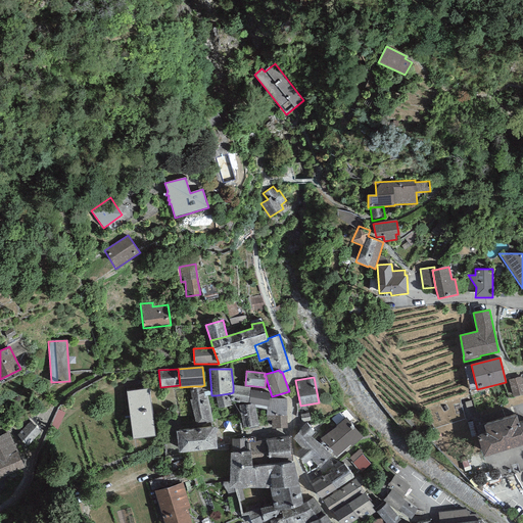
[(522,379),(522,377),(509,380),(514,397),(522,394),(522,379)]
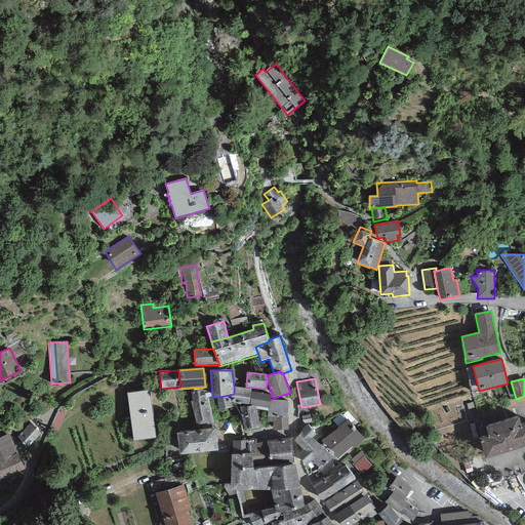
[(251,390),(234,387),(234,394),(231,395),(232,403),(249,405),(251,390)]
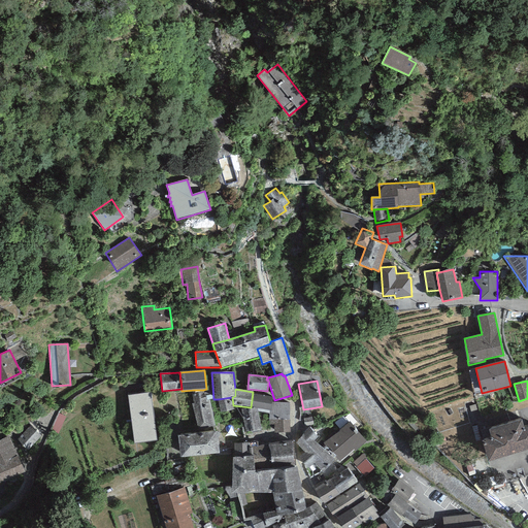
[(204,393),(203,390),(194,390),(195,394),(192,395),(194,403),(192,404),(198,430),(215,426),(209,399),(207,400),(205,393),(204,393)]
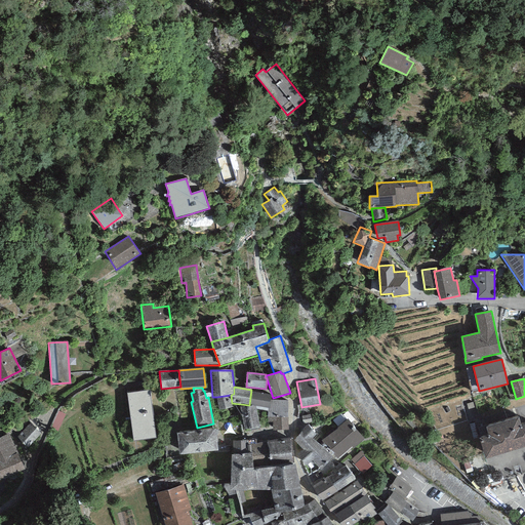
[(150,391),(127,393),(134,441),(155,438),(150,391)]
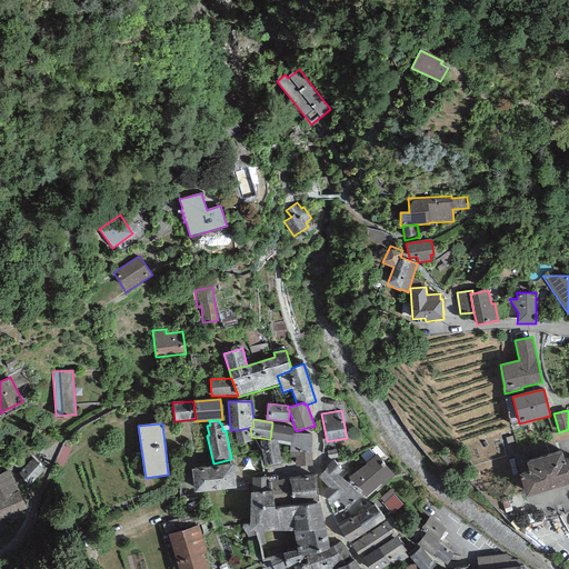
[(293,428),(273,425),(271,439),(275,439),(278,440),(290,442),(292,441),(293,433),(293,428)]
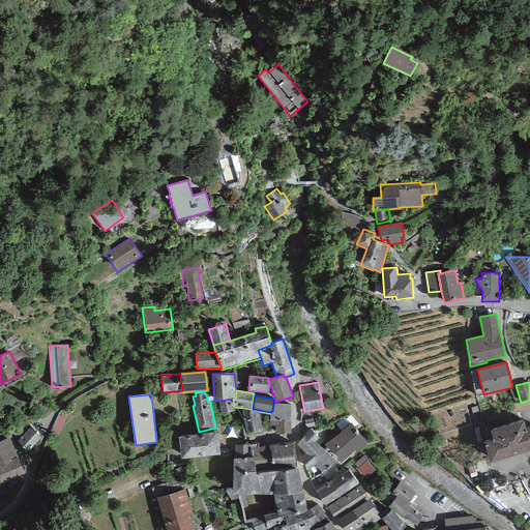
[(233,399),(218,401),(222,414),(234,411),(234,407),(233,399)]
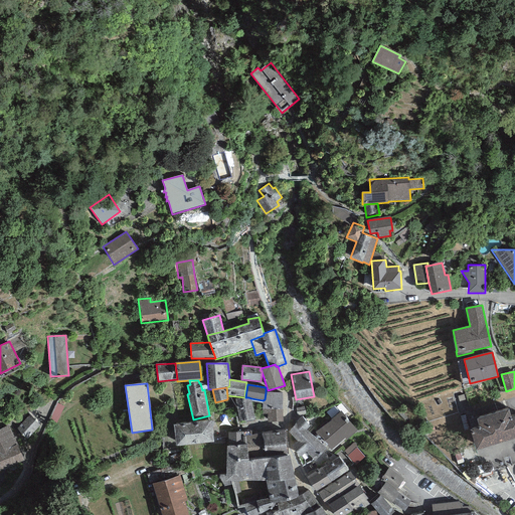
[(283,393),(266,392),(265,399),(263,400),(263,409),(283,409),(283,393)]
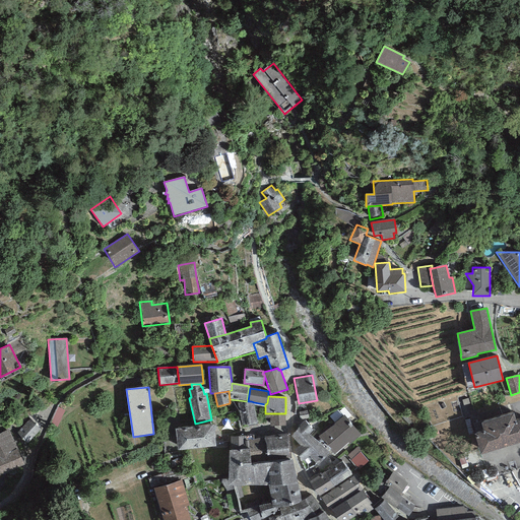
[(251,401),(238,403),(243,427),(257,424),(254,402),(251,401)]
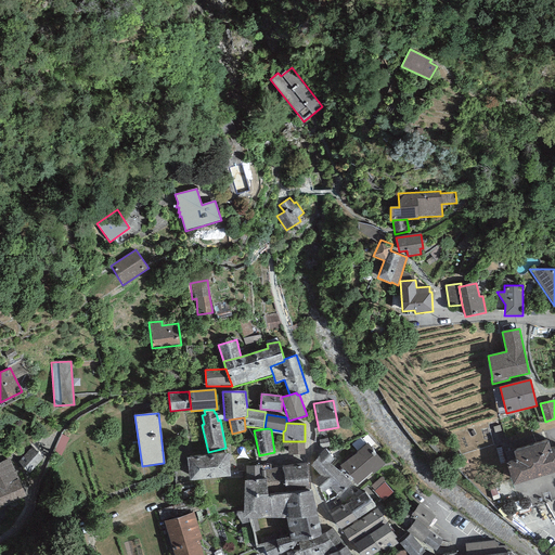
[(63,433),(57,450),(66,452),(71,435),(63,433)]
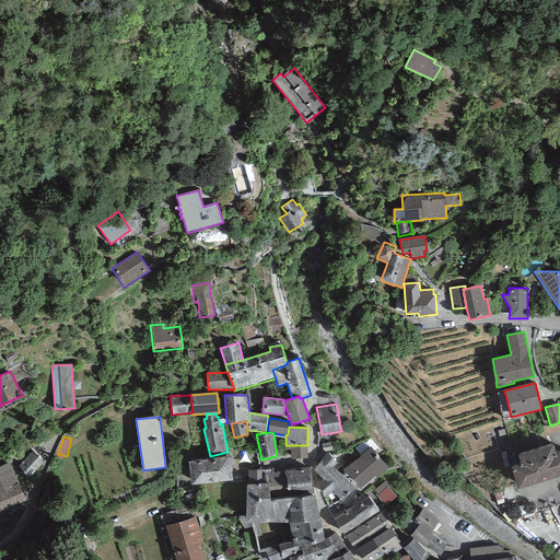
[(511,467),(518,490),(559,477),(559,450),(556,452),(553,444),(517,455),(521,464),(511,467)]
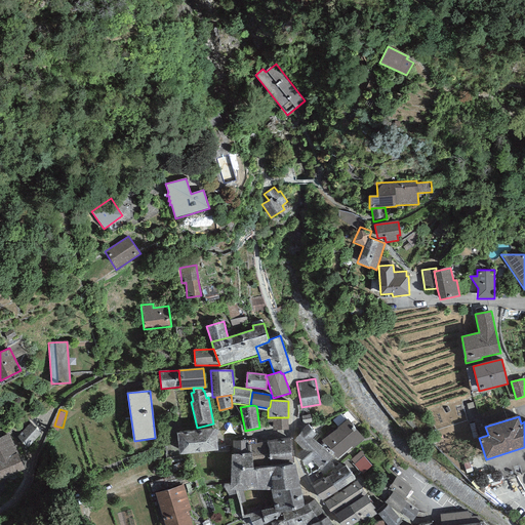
[(288,431),(288,417),(268,417),(268,422),(273,422),(273,431),(288,431)]
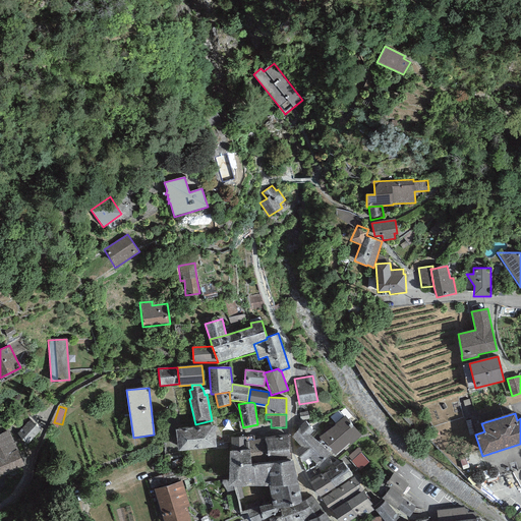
[(345,416),(319,437),(336,456),(349,444),(351,445),(361,436),(345,416)]
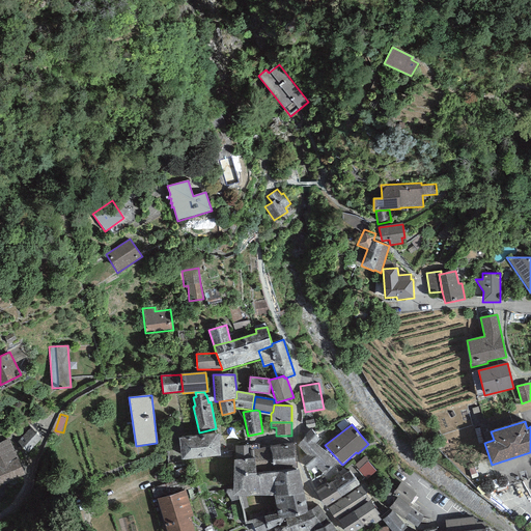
[(33,431),(30,428),(17,442),(28,452),(42,439),(33,431)]
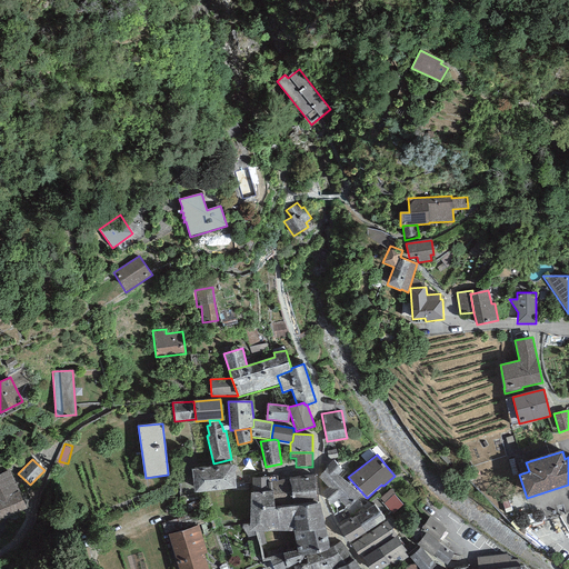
[(332,460),(319,477),(328,487),(322,492),(332,505),(338,499),(348,509),(361,496),(338,475),(342,470),(332,460)]
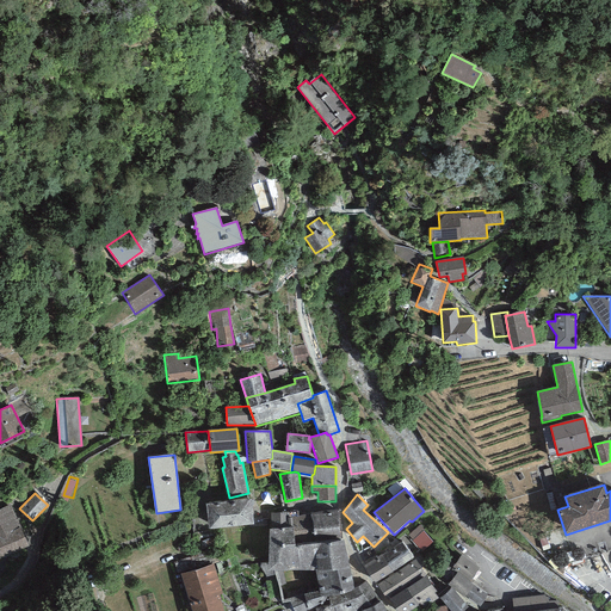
[(251,499),(205,504),(209,530),(254,524),(251,499)]
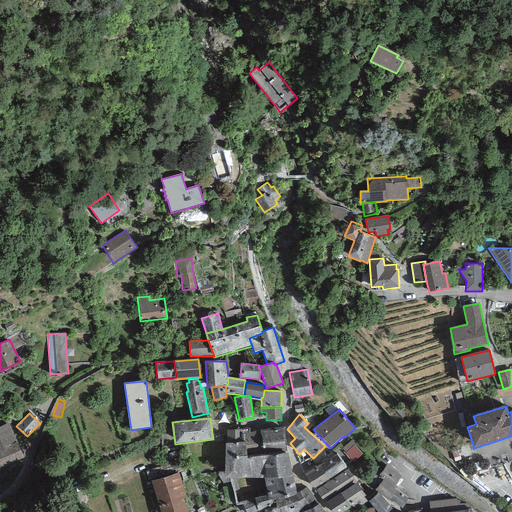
[(8,423),(0,426),(0,469),(24,458),(8,423)]
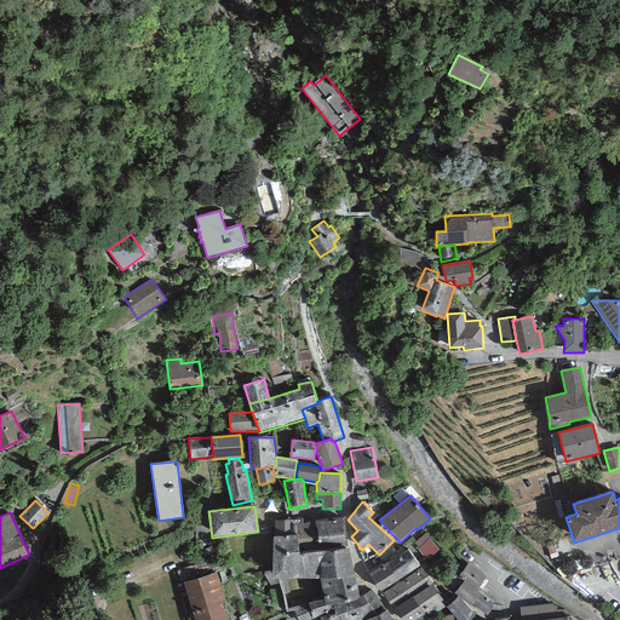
[(343,517),(316,521),(316,522),(319,541),(320,546),(346,544),(343,517)]
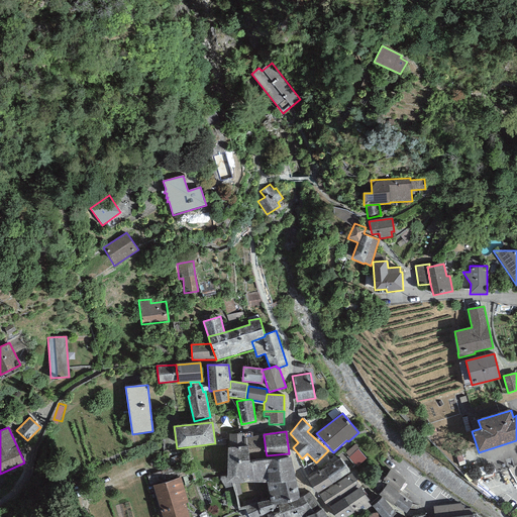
[(252,432),(229,434),(229,447),(247,446),(248,453),(266,451),(264,435),(252,436),(252,432)]
